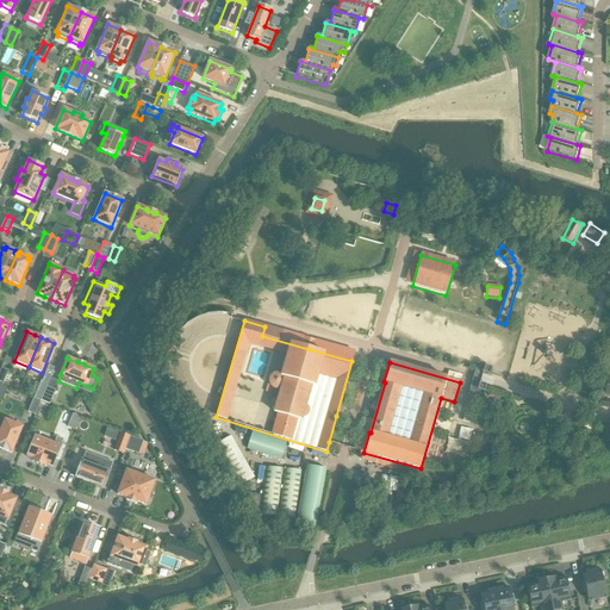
[(35,397),(33,398),(41,402),(54,368),(49,366),(42,381),(41,380),(39,384),(35,397)]
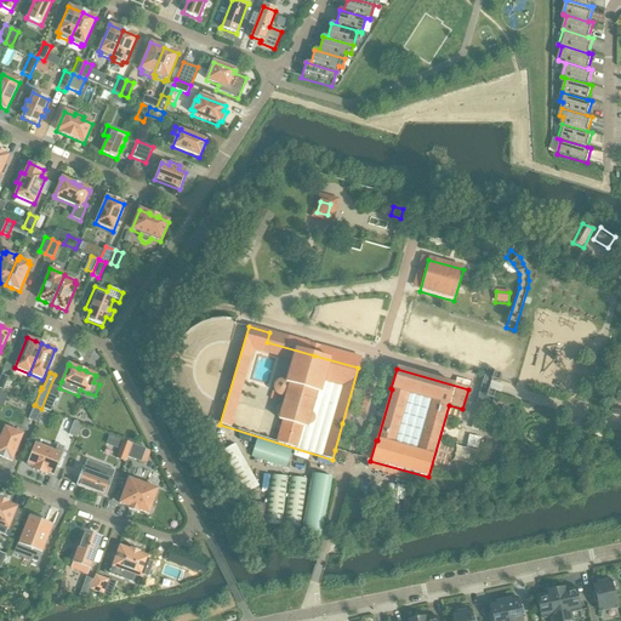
[(484,386),(480,398),(494,402),(496,389),(500,377),(488,374),(484,386)]
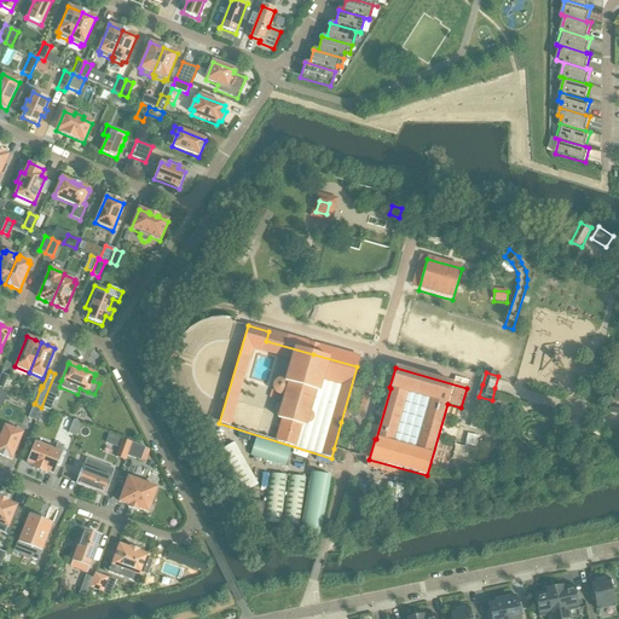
[(41,408),(51,411),(57,397),(47,393),(41,408)]
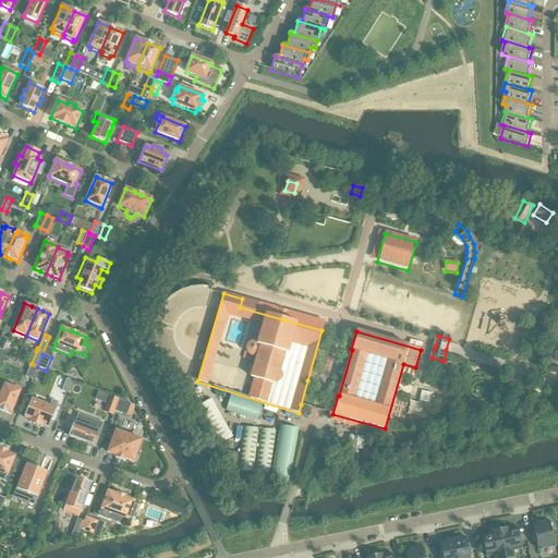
[(25,377),(32,380),(37,367),(31,364),(25,377)]
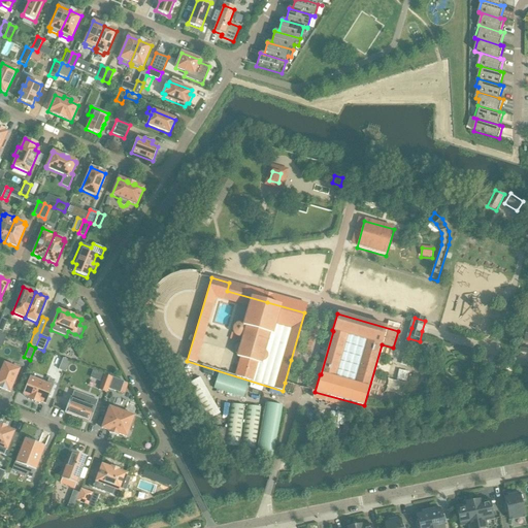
[(58,370),(64,372),(69,361),(63,359),(58,370)]
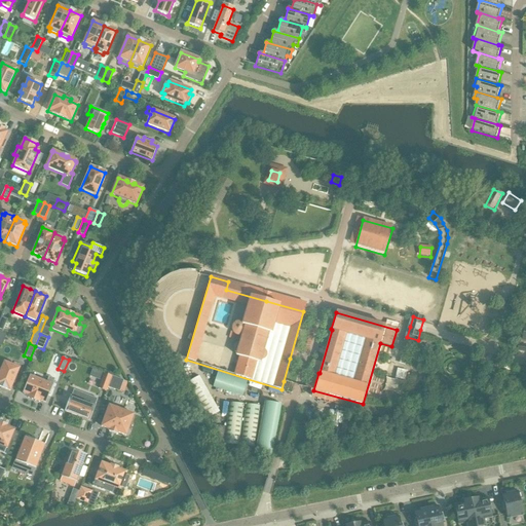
[(0,371),(0,386),(10,391),(20,369),(4,362),(0,371)]
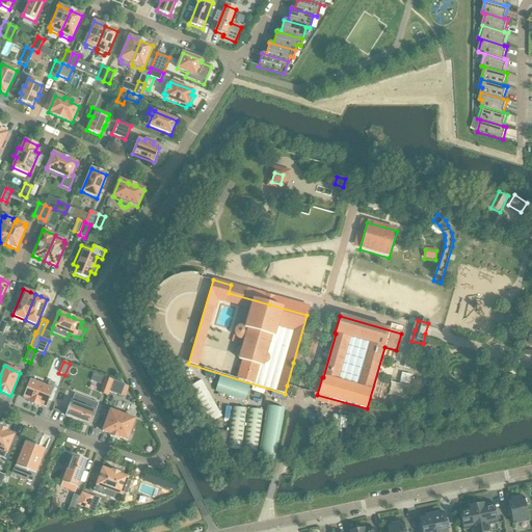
[(220,376),(215,392),(245,401),(250,386),(220,376)]
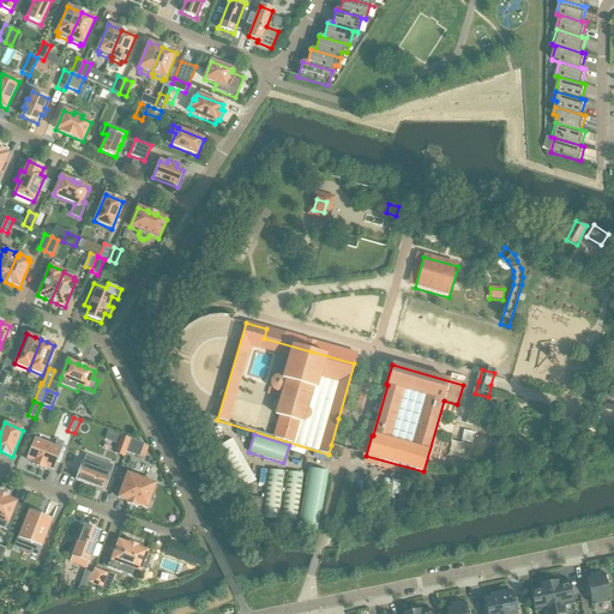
[(121,435),(115,453),(124,457),(126,452),(131,439),(121,435)]
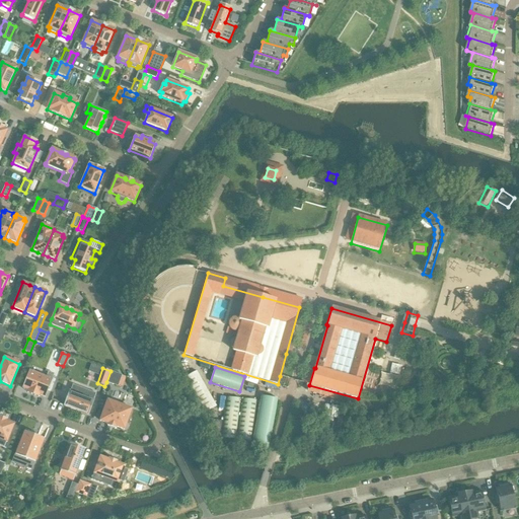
[(110,371),(106,382),(118,387),(122,375),(110,371)]
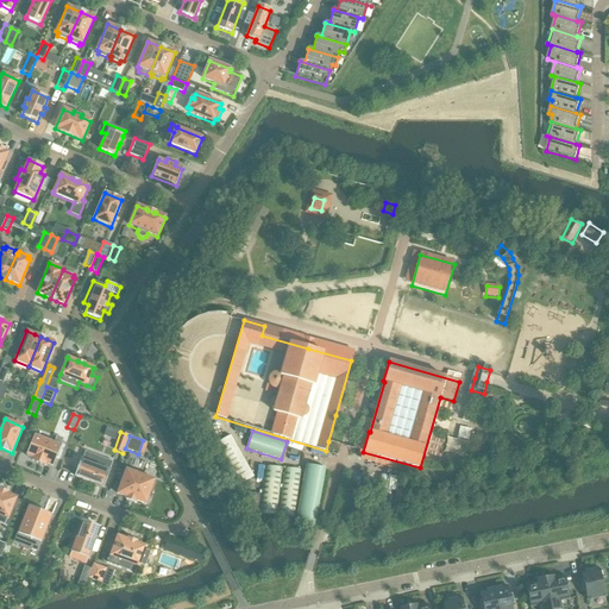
[(35,437),(26,456),(52,466),(61,446),(63,439),(56,437),(54,444),(35,437)]
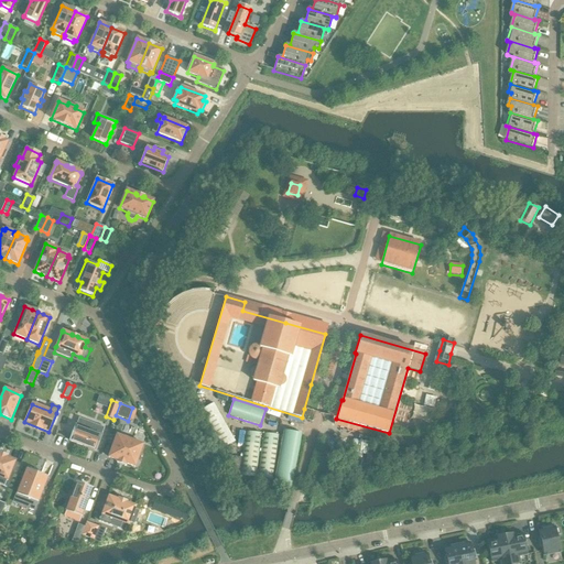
[(76,426),(69,442),(96,452),(101,436),(105,429),(87,422),(86,424),(84,430),(76,426)]
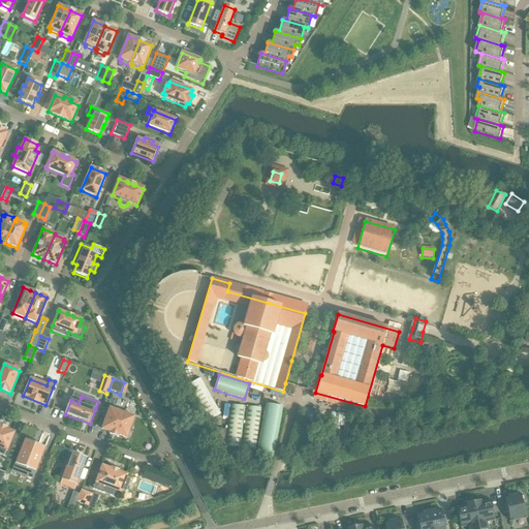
[(266,404),(256,455),(273,458),(282,407),(266,404)]
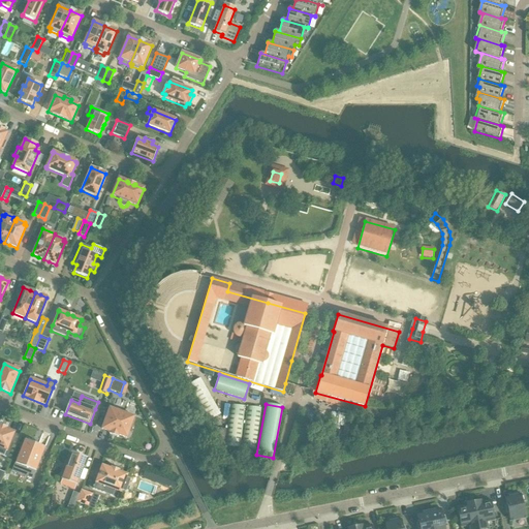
[(228,405),(225,446),(241,447),(245,406),(228,405)]
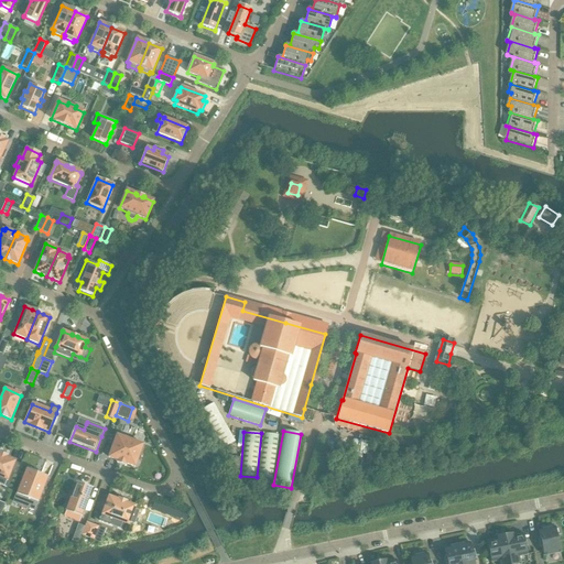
[(279,435),(261,433),(258,478),(274,479),(279,435)]
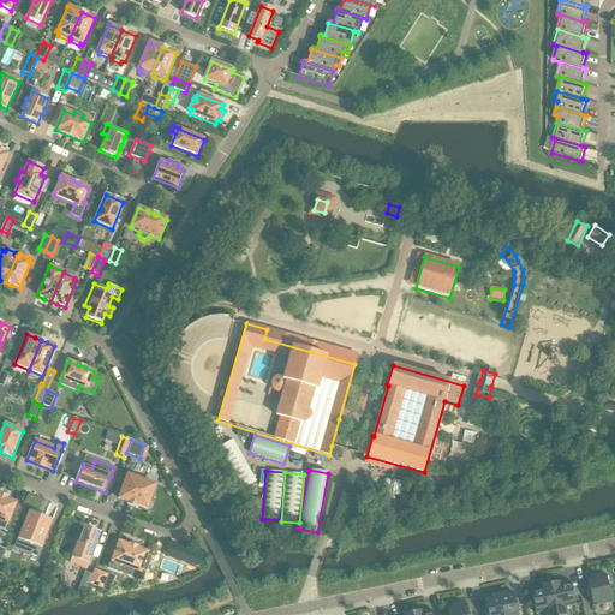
[(119,500),(145,509),(147,509),(148,508),(147,508),(155,487),(156,485),(155,484),(155,485),(129,476),(129,475),(127,475),(126,476),(127,476),(119,499),(118,500),(119,500)]
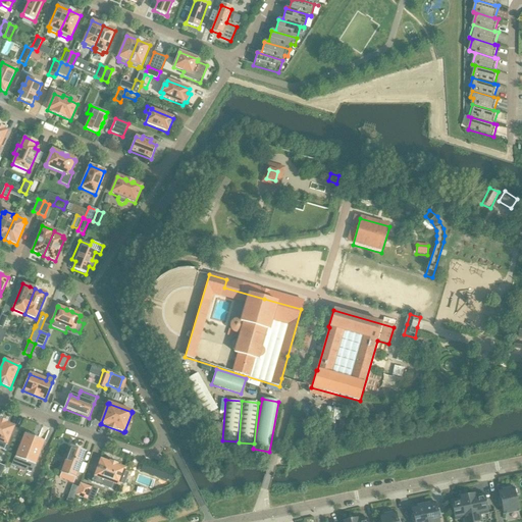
[(0,449),(4,451),(4,450),(6,445),(7,446),(14,427),(0,421),(0,449)]
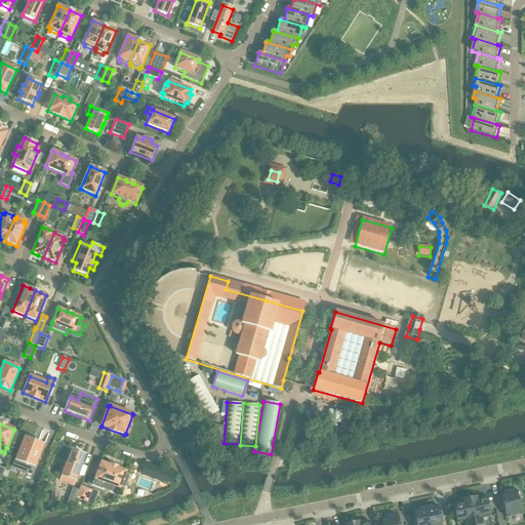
[(12,467),(33,475),(43,447),(24,440),(12,467)]
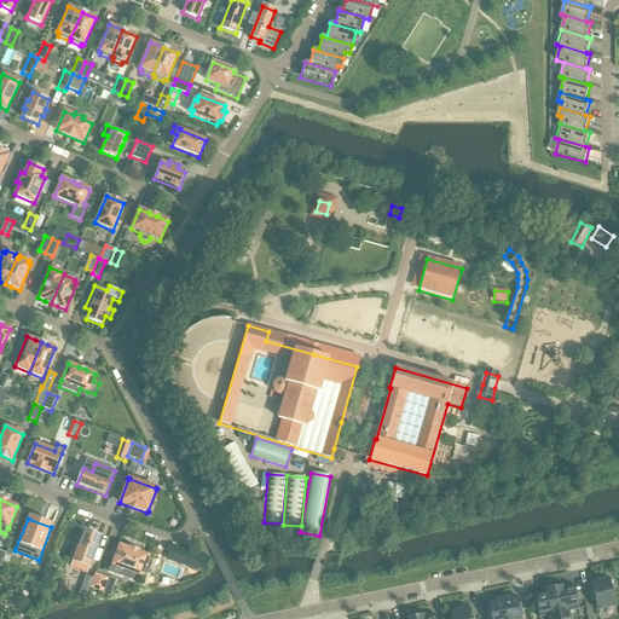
[(84,533),(73,561),(88,567),(99,539),(84,533)]
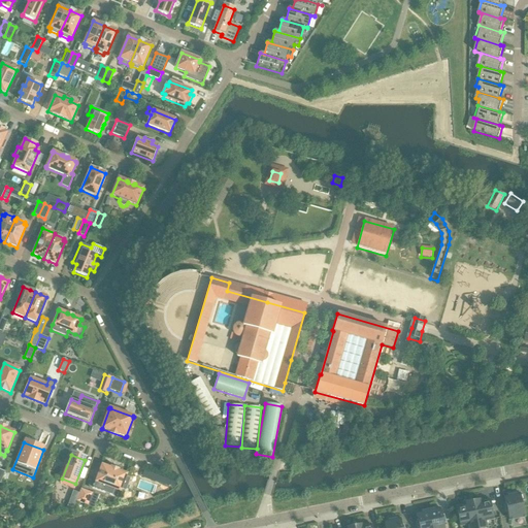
[(102,465),(101,465),(101,466),(96,482),(95,482),(95,483),(93,488),(103,492),(103,491),(102,491),(104,486),(120,491),(120,492),(121,492),(121,491),(122,489),(125,490),(130,479),(126,477),(127,475),(127,474),(126,473),(126,474),(118,471),(118,469),(111,467),(111,468),(102,465)]
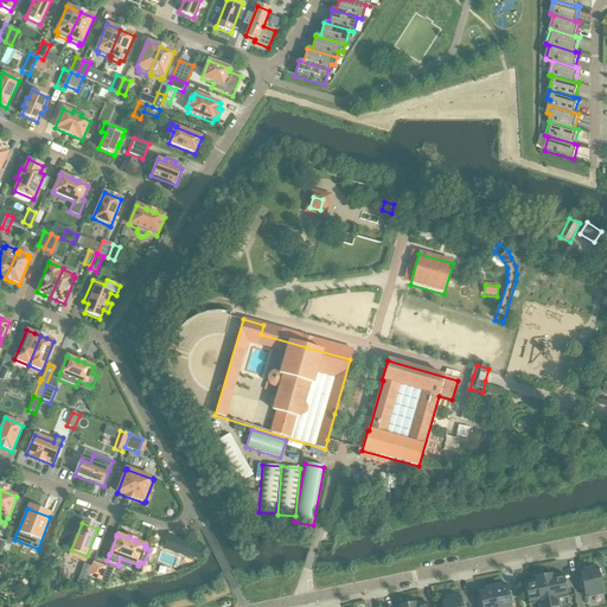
[(107,567),(93,562),(88,576),(101,581),(107,567)]
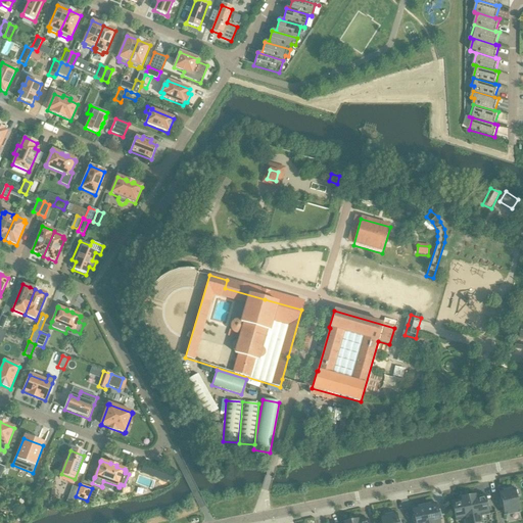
[(79,488),(73,486),(66,502),(73,504),(79,488)]
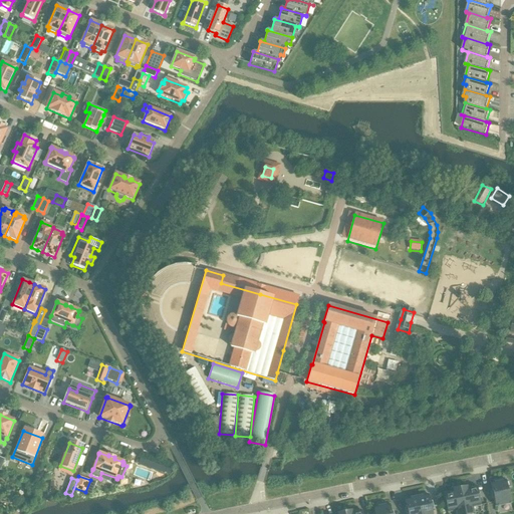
[(491,492),(493,499),(494,498),(495,507),(510,504),(506,481),(503,481),(502,479),(493,481),(494,483),(491,484),(492,492),(491,492)]
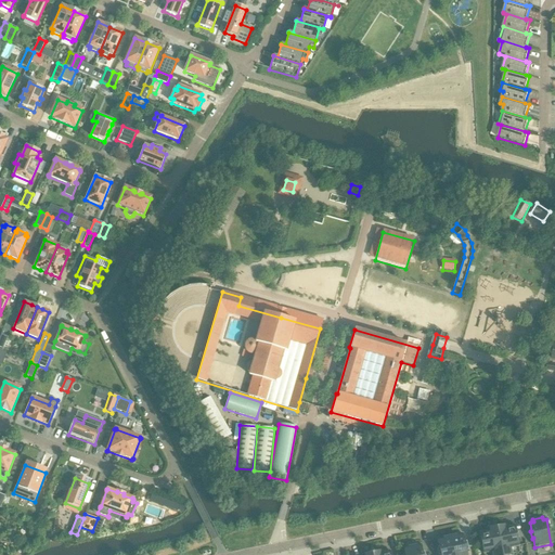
[(506,526),(497,527),(502,554),(512,554),(511,547),(518,546),(514,526),(506,527),(506,526)]
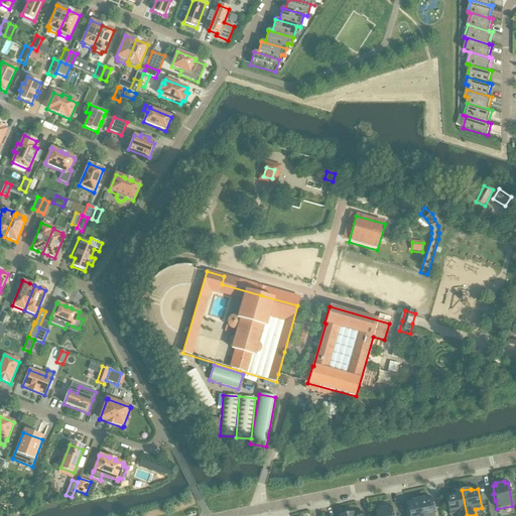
[(467,515),(462,490),(453,492),(453,494),(445,495),(449,514),(457,513),(457,515),(467,515)]
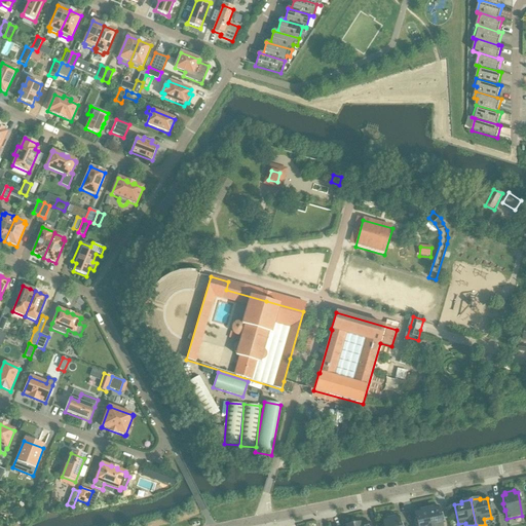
[(434,506),(426,509),(429,525),(442,525),(441,521),(443,521),(441,515),(440,515),(438,506),(434,508),(434,506)]
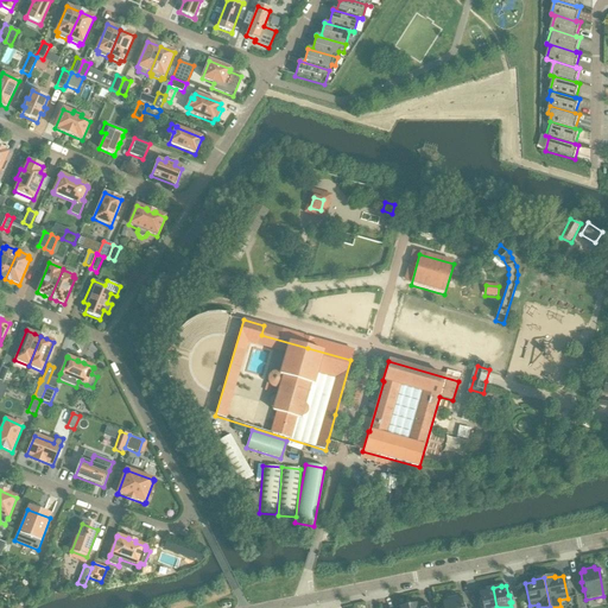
[(496,607),(493,588),(483,589),(485,590),(479,591),(481,601),(480,601),(480,607),(496,607)]
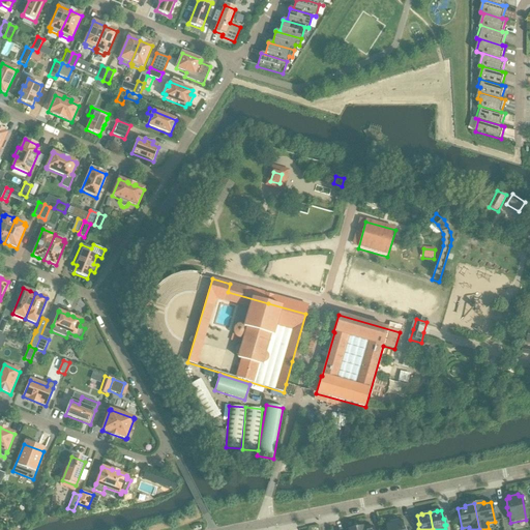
[(386,524),(386,529),(404,529),(403,529),(401,521),(399,521),(398,520),(388,521),(388,523),(386,524)]
